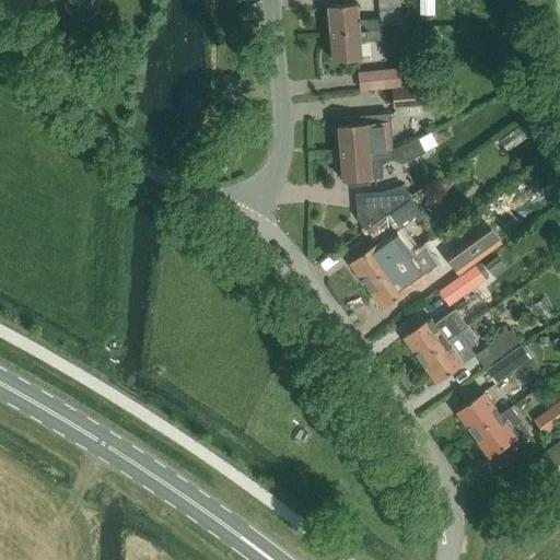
[(67,0),(67,2),(68,8),(71,13),(74,15),(79,18),(84,18),(89,15),(93,12),(95,8),(96,1),(98,0),(67,0)]
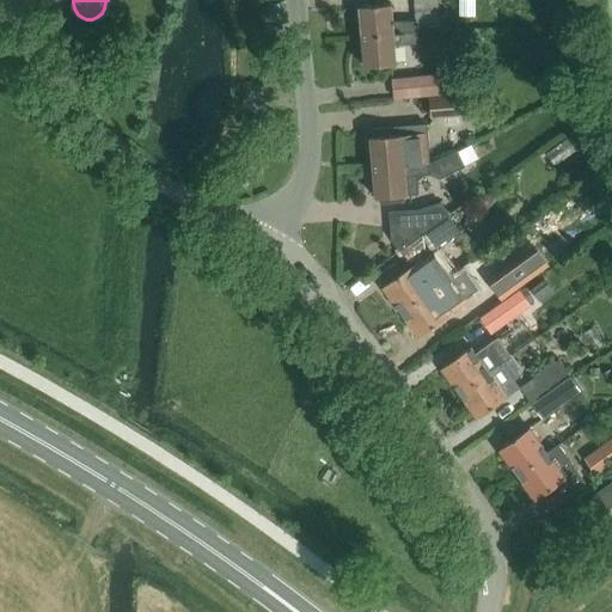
[(411,0),(414,20),(392,22),(390,5),(359,7),(361,37),(416,32),(450,29),(450,19),(439,14),(438,0),(411,0)]
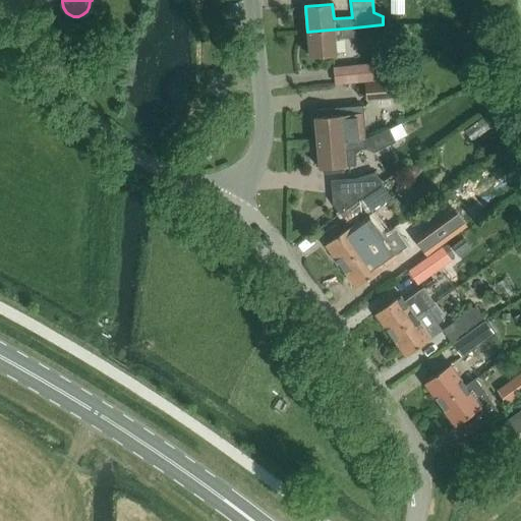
[(403,12),(403,0),(391,0),(391,12),(403,12)]
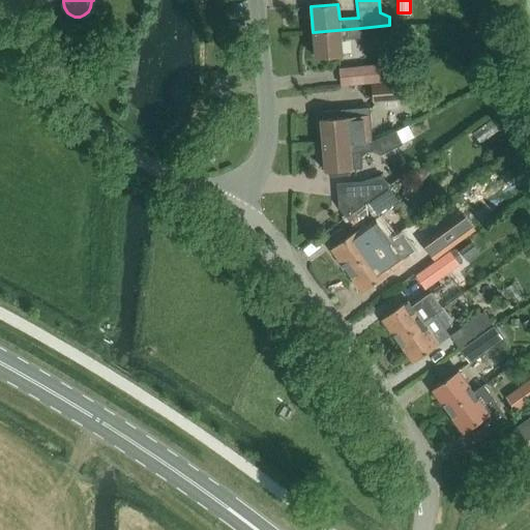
[(360,28),(313,32),(315,58),(342,56),(341,39),(361,37),(362,54),(393,52),(391,28),(382,28),(382,26),(389,26),(389,25),(360,28)]
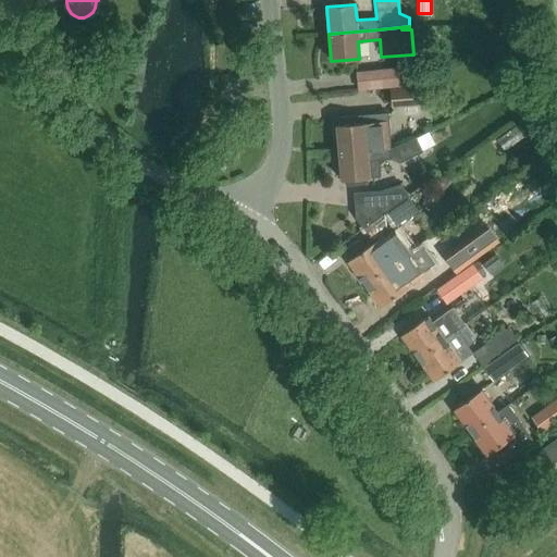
[(399,67),(356,72),(358,91),(390,88),(400,87),(399,67)]
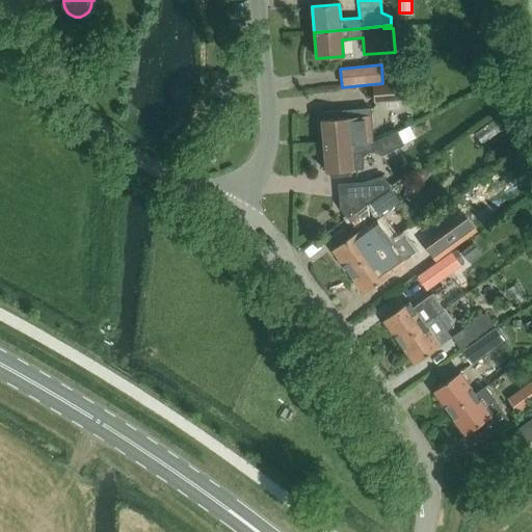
[(382,83),(372,84),(374,104),(411,100),(409,80),(382,83)]
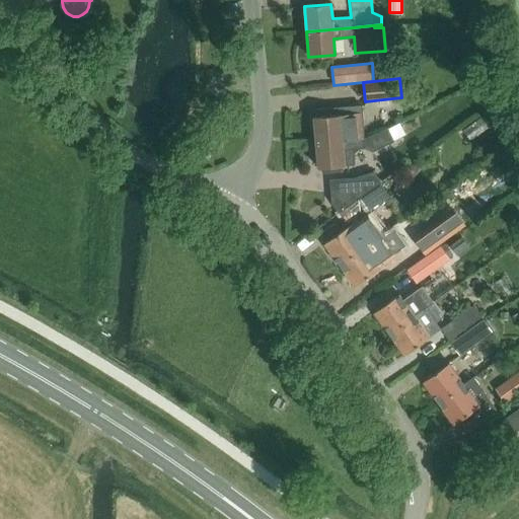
[(317,117),(313,117),(315,142),(342,140),(363,138),(361,106),(316,110),(317,117)]
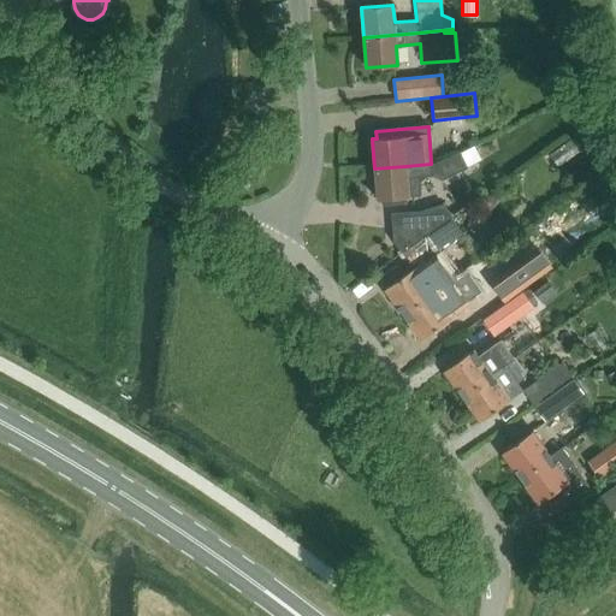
[(406,166),(374,169),(377,200),(377,208),(412,206),(410,197),(420,196),(418,177),(431,175),(442,178),(467,167),(460,152),(431,166),(431,164),(406,166)]
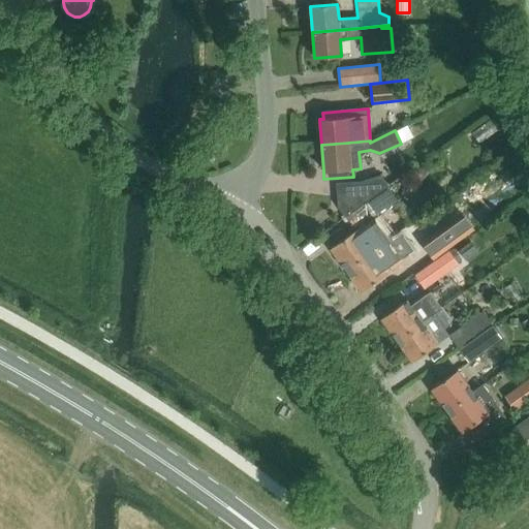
[(344,217),(384,188),(386,186),(380,177),(362,183),(353,183),(354,194),(338,195),(337,208),(344,217)]
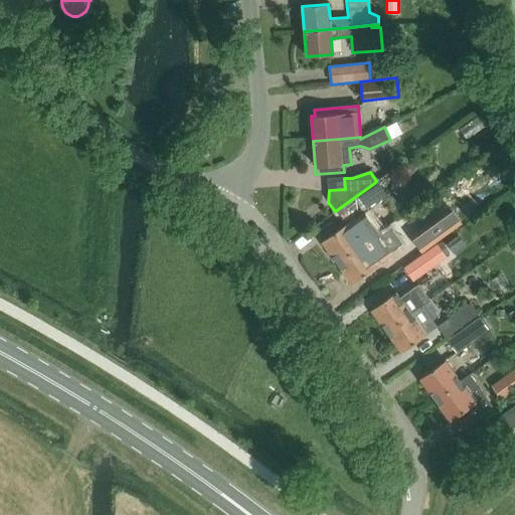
[(370,220),(363,211),(383,196),(374,183),(335,211),(344,224),(321,241),(336,263),(361,244),(368,239),(359,228),(370,220)]
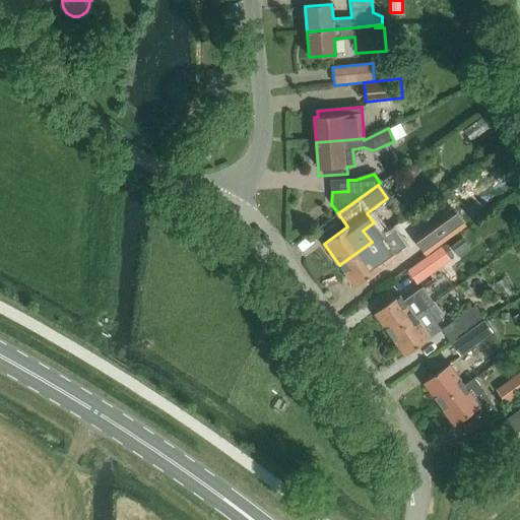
[(467,224),(456,208),(414,239),(426,255),(467,224)]
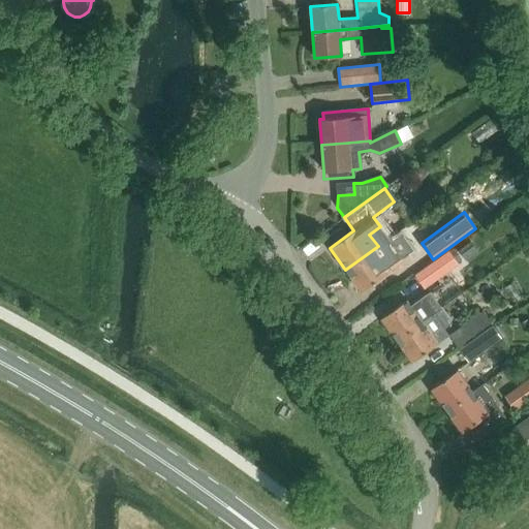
[(399,231),(378,246),(371,251),(345,270),(361,291),(386,274),(375,258),(374,257),(382,251),(391,263),(411,249),(399,231)]
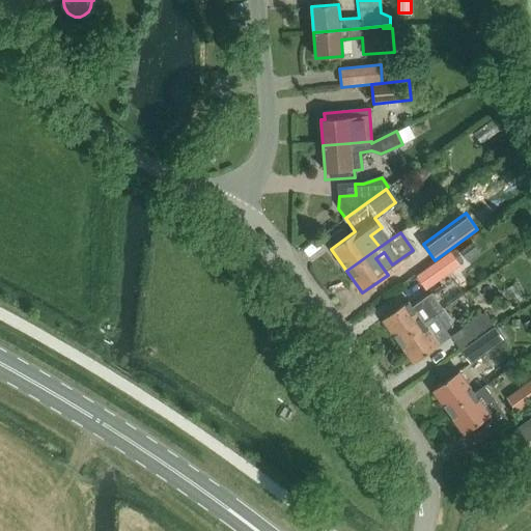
[(482,232),(472,240),(479,251),(491,244),(482,232)]
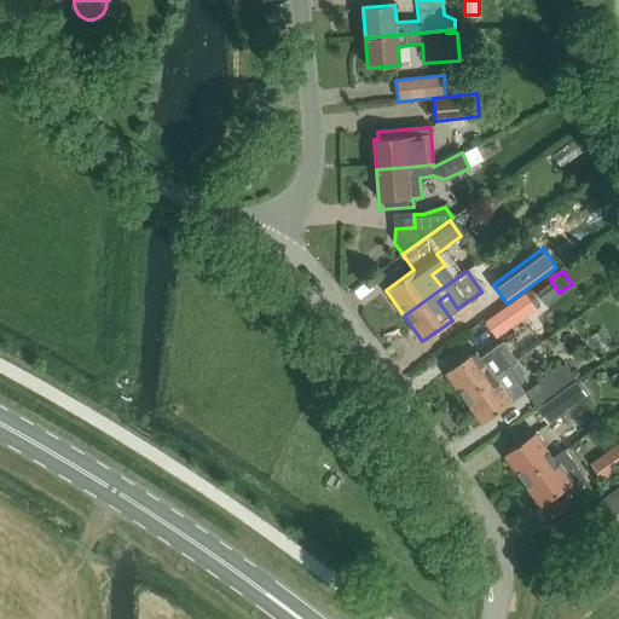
[(544,306),(559,294),(551,284),(536,295),(544,306)]
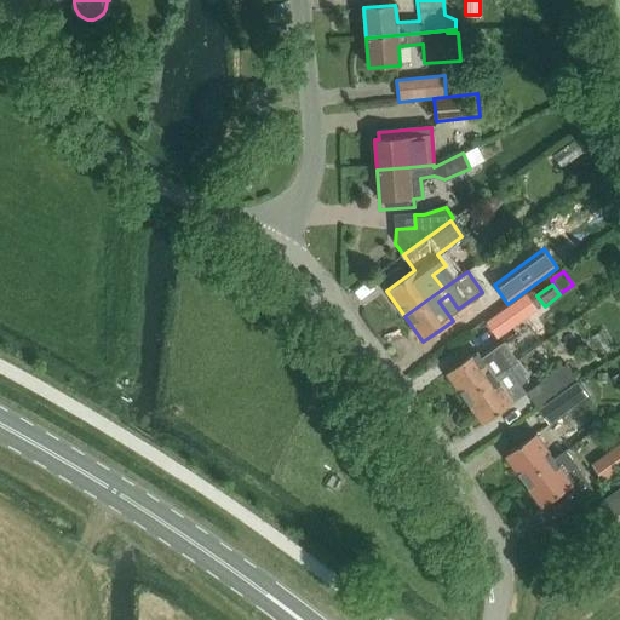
[(527,294),(486,323),(497,340),(538,311),(527,294)]
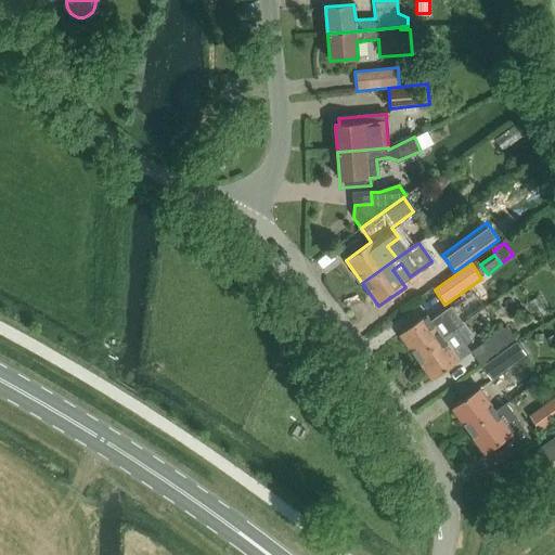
[(415,357),(441,338),(437,332),(437,331),(426,314),(399,334),(415,357)]
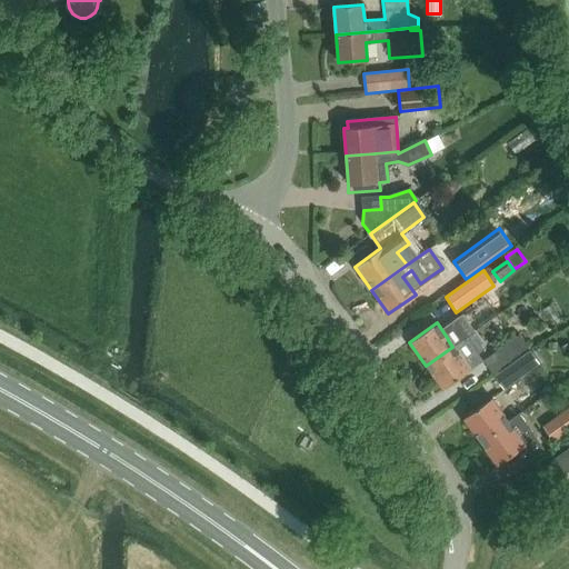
[(528,347),(519,335),(482,360),(490,373),(528,347)]
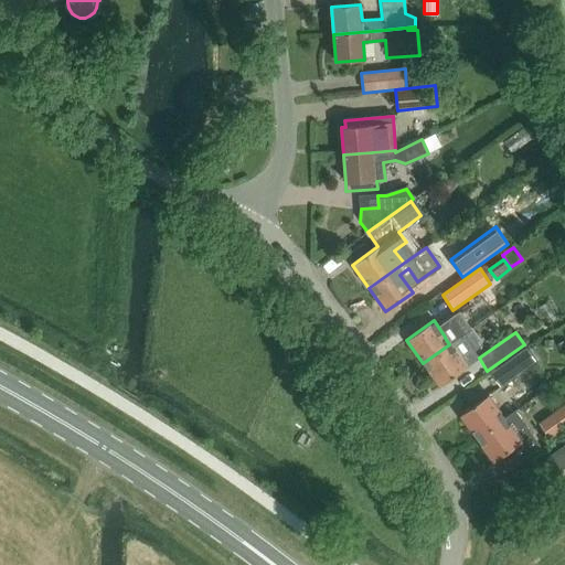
[(449,344),(423,363),(439,386),(467,366),(475,361),(468,352),(460,358),(455,350),(454,351),(449,344)]
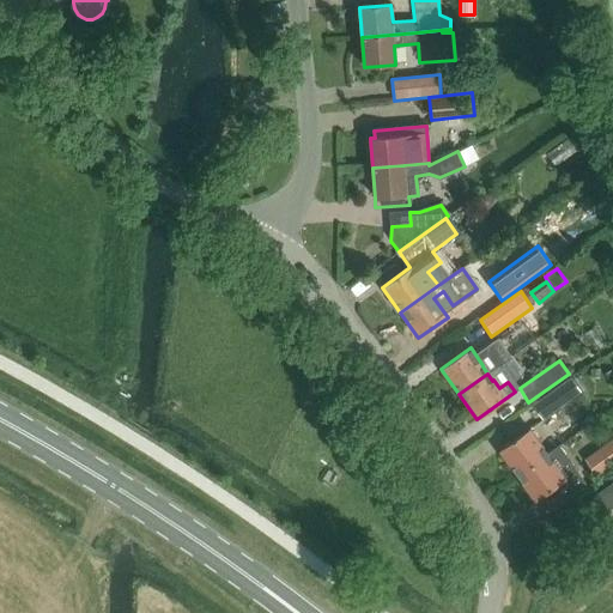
[(532,406),(541,420),(581,392),(571,378),(532,406)]
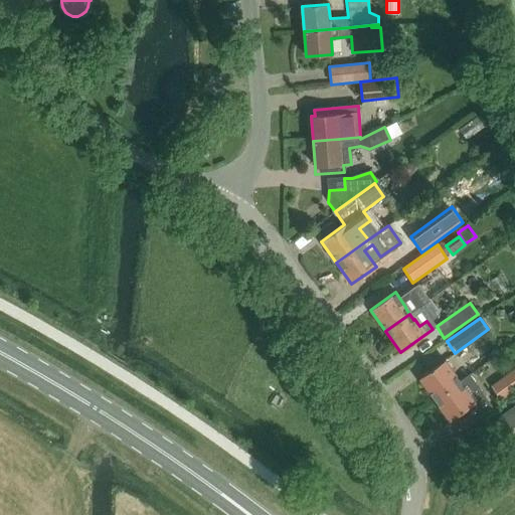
[(435,399),(459,382),(455,376),(456,376),(445,360),(419,378),(435,399)]
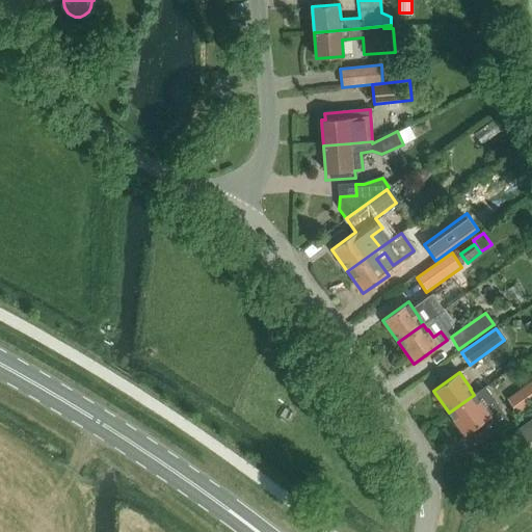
[(517,416),(531,404),(531,384),(529,380),(505,398),(517,416)]
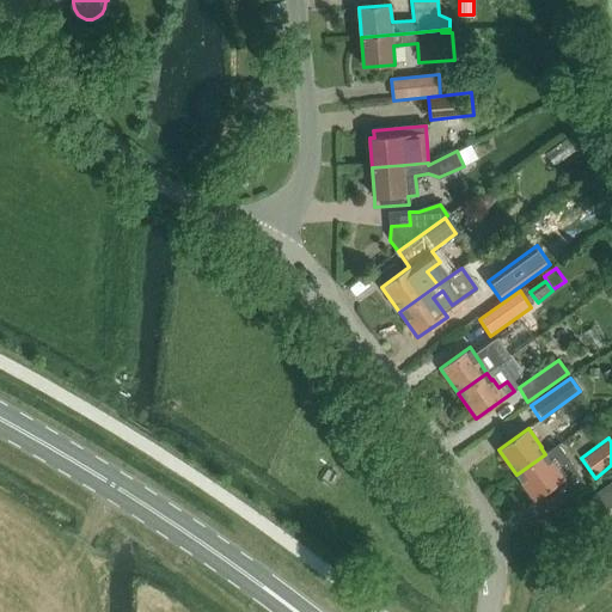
[(558,446),(545,454),(516,475),(534,501),(576,471),(558,446)]
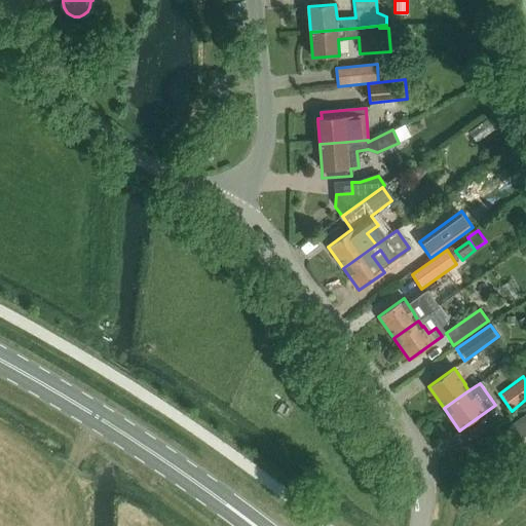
[(525,413),(506,427),(525,453),(525,451),(525,413)]
